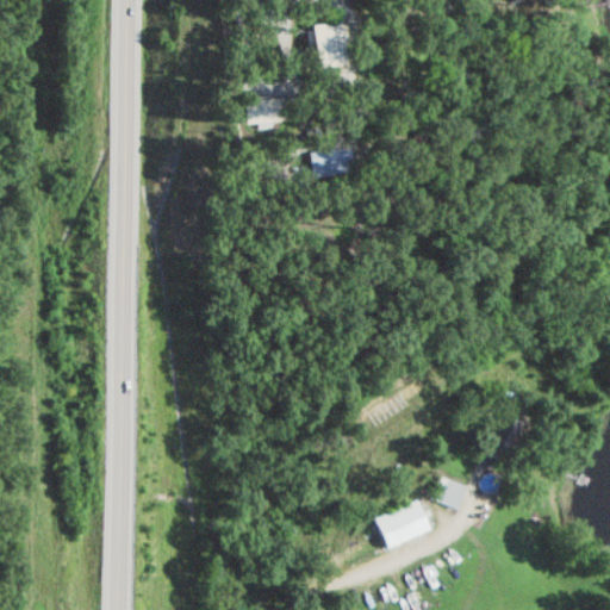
[(309,23),(309,66),(337,66),(337,23),(309,23)]
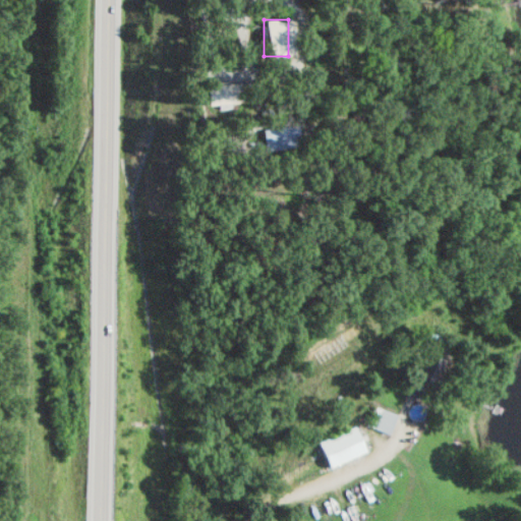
[(243,104),(243,84),(208,84),(208,104),(243,104)]
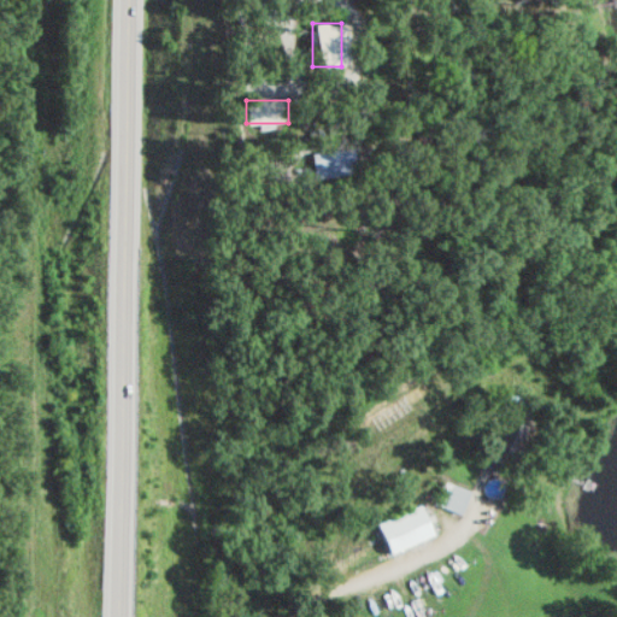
[(354,150),(312,150),(312,176),(354,176),(354,150)]
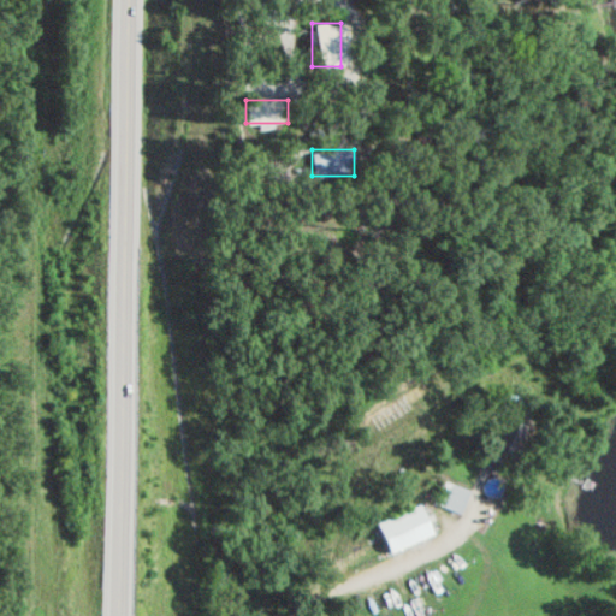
[(471,490),(443,480),(434,502),(462,513),(471,490)]
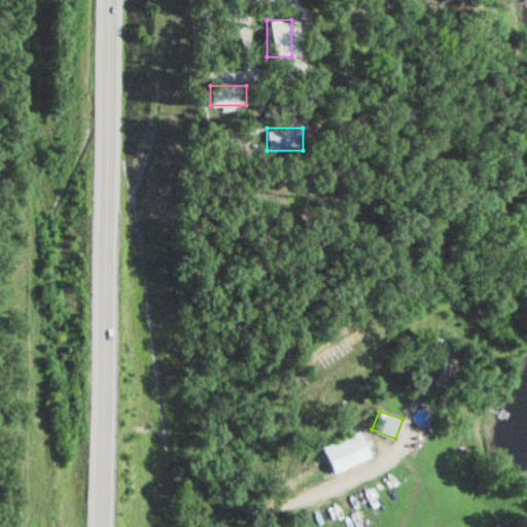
[(322,447),(334,473),(372,458),(361,431),(322,447)]
